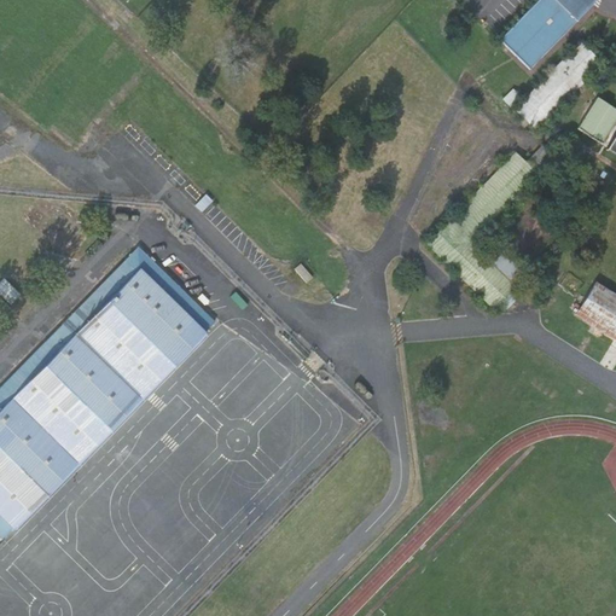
[(539,0),(500,40),(530,68),(592,6),(585,0),(539,0)]
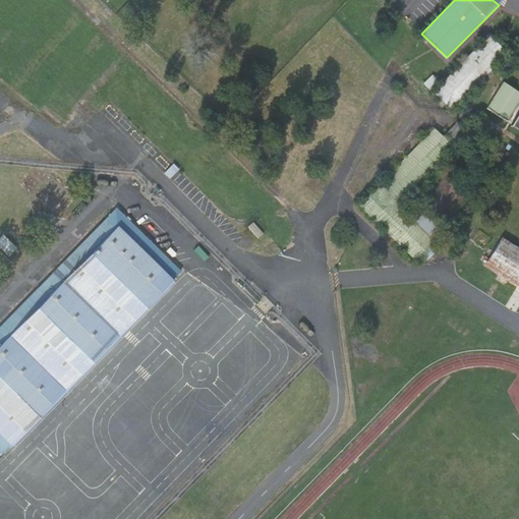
[(491,34),(434,90),(453,110),(510,54),(491,34)]
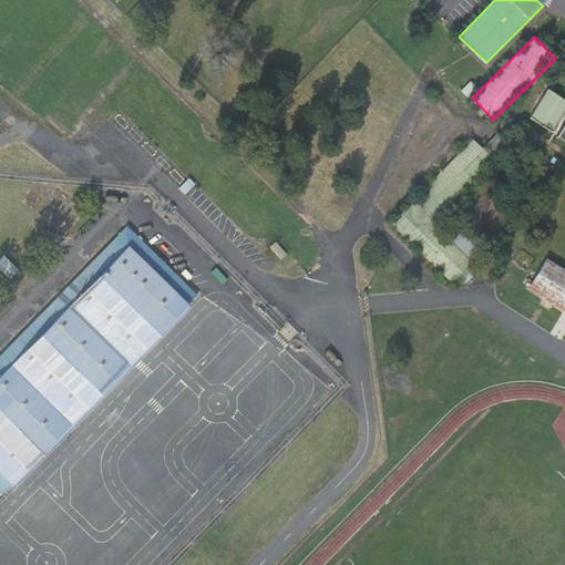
[(564,113),(564,98),(550,88),(532,116),(555,131),(564,113)]
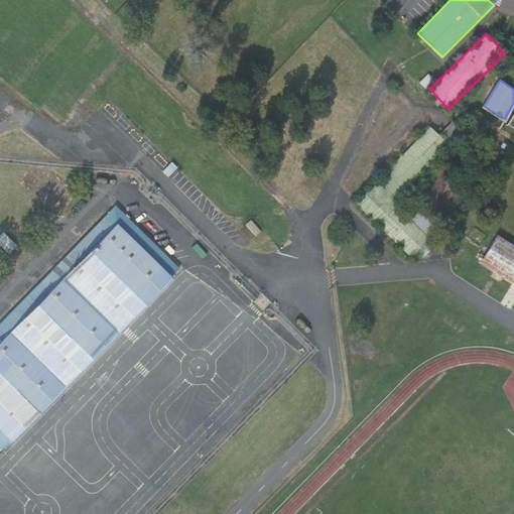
[(356,204),(382,229),(413,258),(430,241),(394,205),(448,148),(427,128),(356,204)]
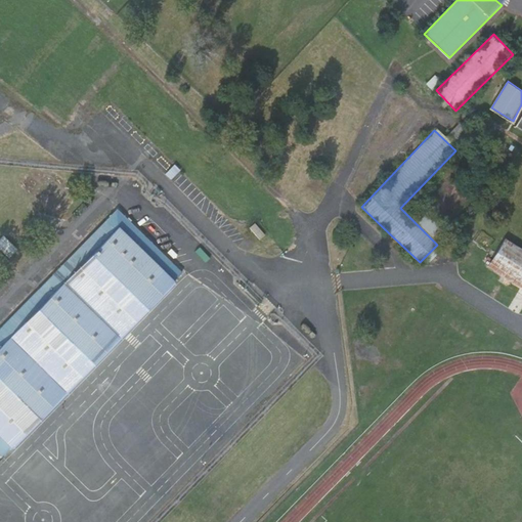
[(118,211),(0,328),(0,458),(1,459),(184,276),(118,211)]
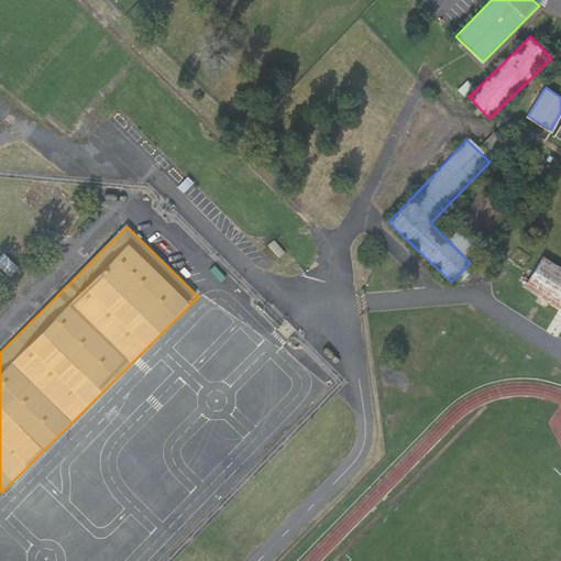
[(3,252),(0,254),(0,266),(9,277),(19,267),(3,252)]
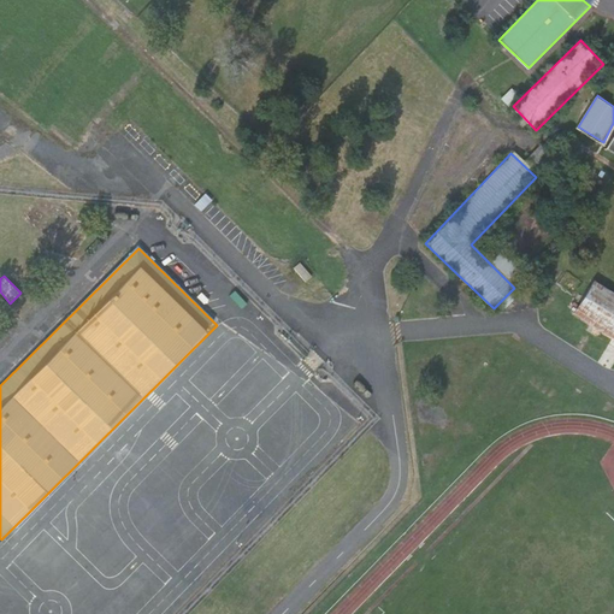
[(613,291),(595,279),(573,312),(613,337),(613,291)]
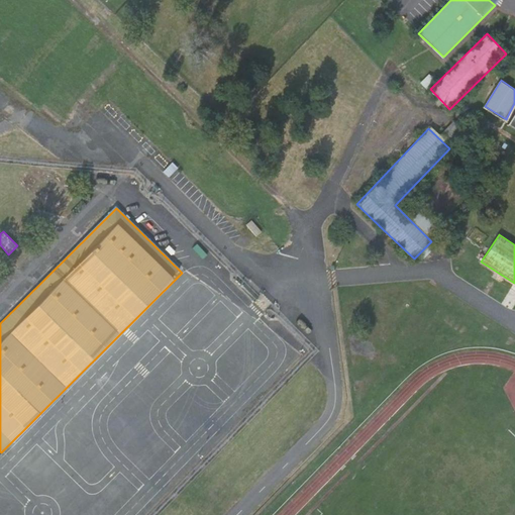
All buildings are outlined.
